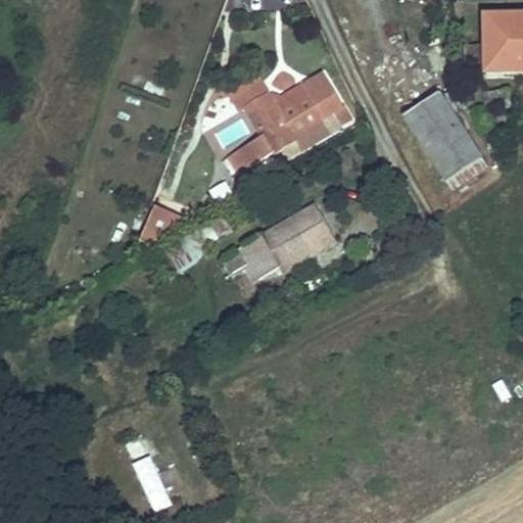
[(522,15),(486,16),(487,73),(522,72),(522,15)]
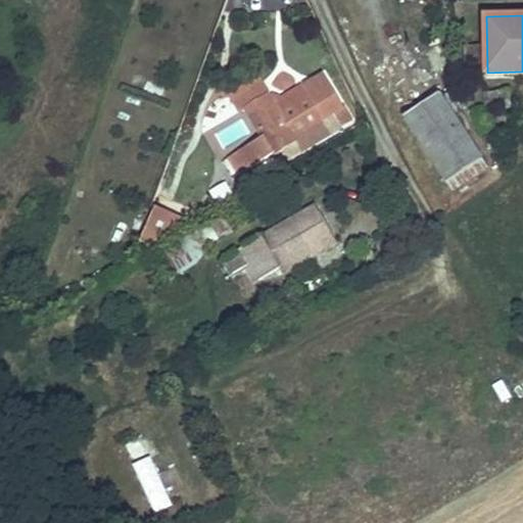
[(466,73),(482,73),(481,45),(466,45),(466,73)]
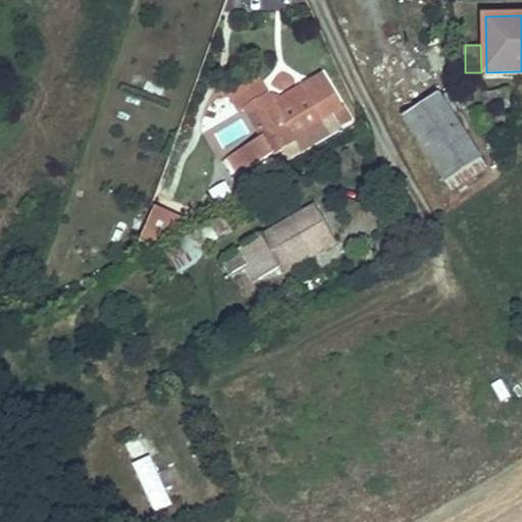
[(269,94),(247,107),(264,135),(238,150),(249,168),(288,145),(298,139),(302,147),(351,117),(323,74),(304,86),(284,98),(283,96),(280,94),(278,93),(275,93),(272,93),(270,94),(269,94)]
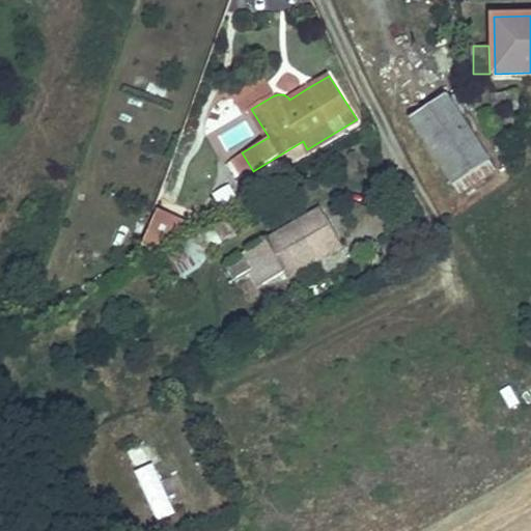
[(274,95),(264,80),(236,98),(246,113),(251,109),(274,95)]
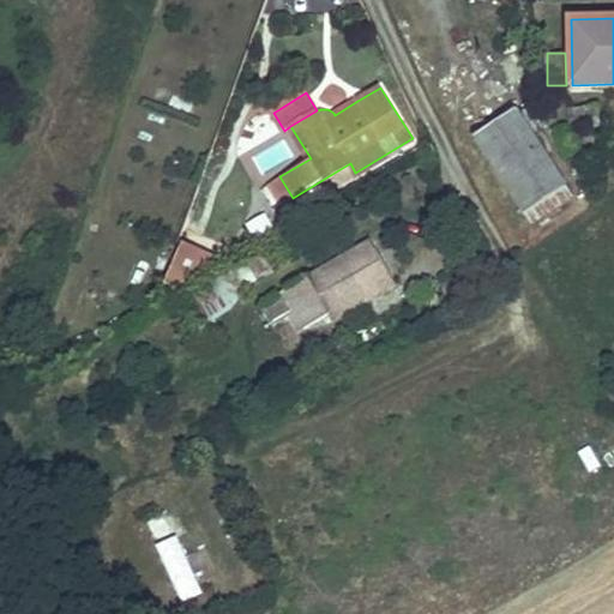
[(474,133),(533,223),(575,194),(517,106),(474,133)]
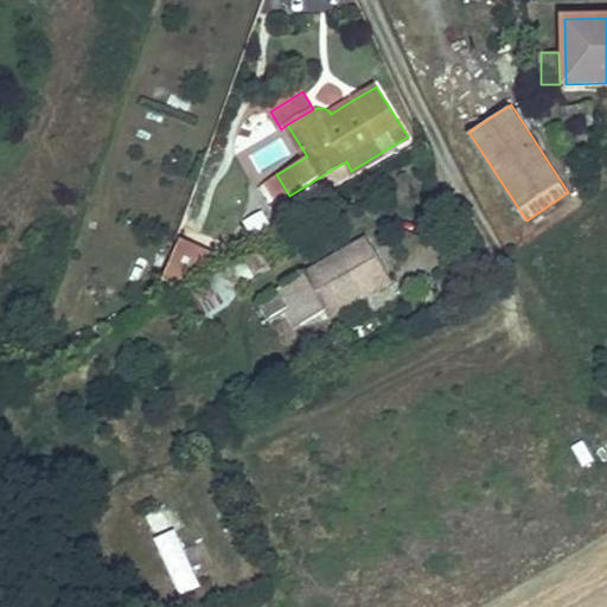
[(576,126),(575,104),(561,106),(562,126),(576,126)]
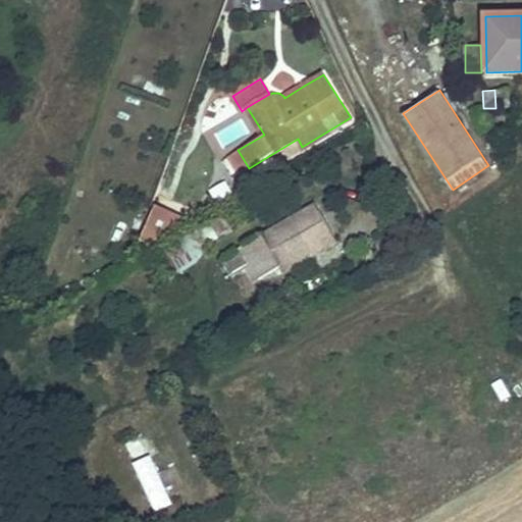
[(494,90),(496,108),(509,107),(508,90),(494,90)]
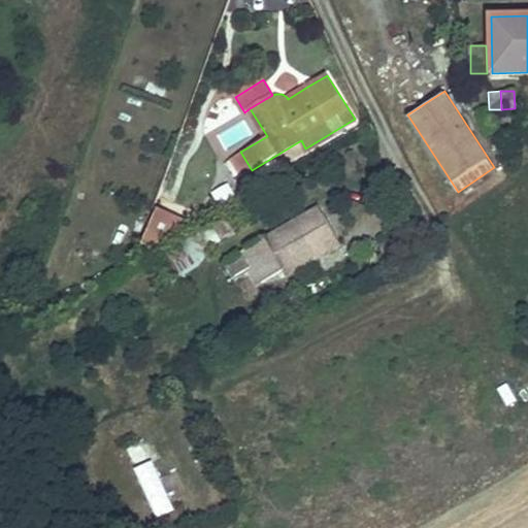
[(367,143),(375,138),(369,130),(361,135),(367,143)]
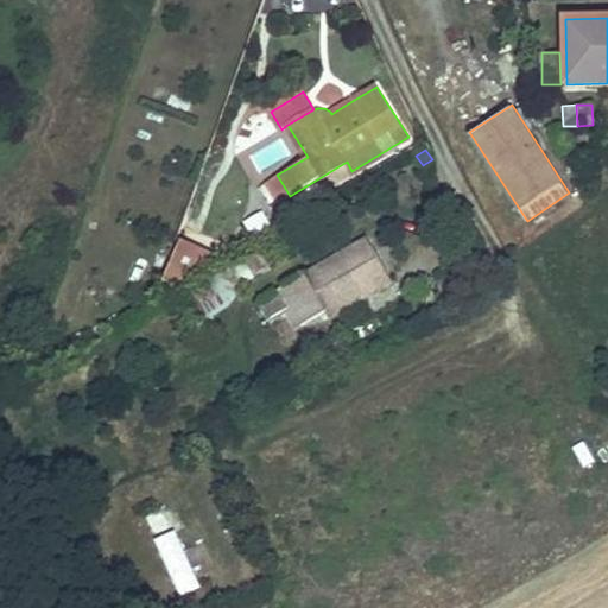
[(347,162),(335,169),(341,178),(352,171),(347,162)]
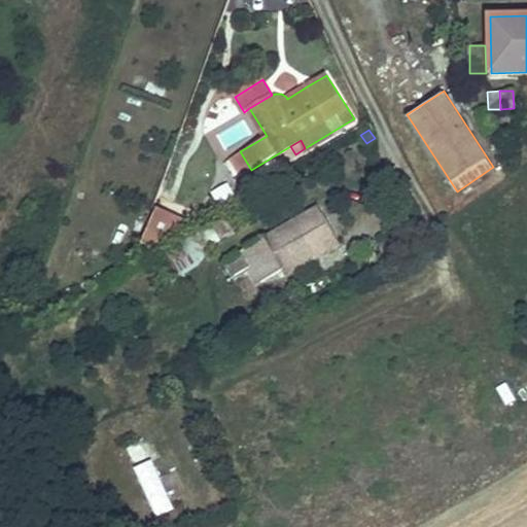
[(229,185),(212,192),(218,206),(235,199),(229,185)]
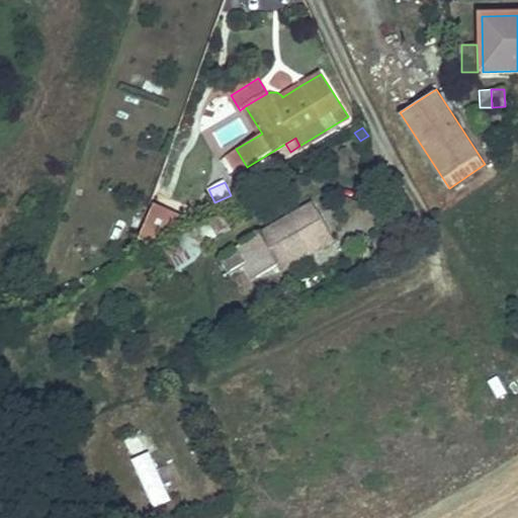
[(277,263),(280,269),(335,240),(315,203),(220,256),(230,275),(244,267),(250,278),(277,263)]
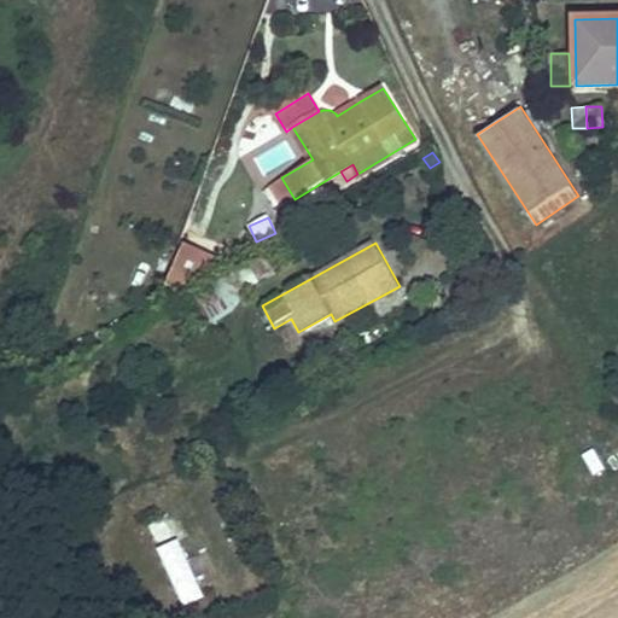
[(222,262),(182,245),(164,287),(176,292),(222,262)]
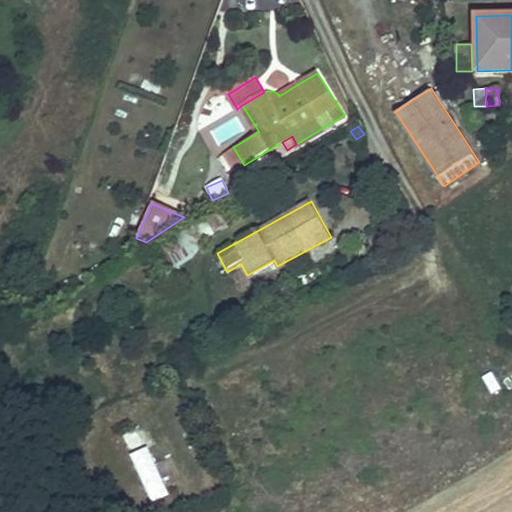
[(250,281),(277,266),(274,260),(247,275),(250,281)]
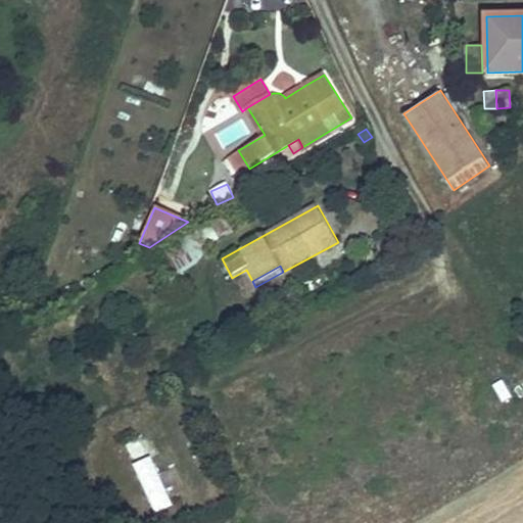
[(279,294),(265,303),(269,311),(274,307),(278,314),(287,307),(279,294)]
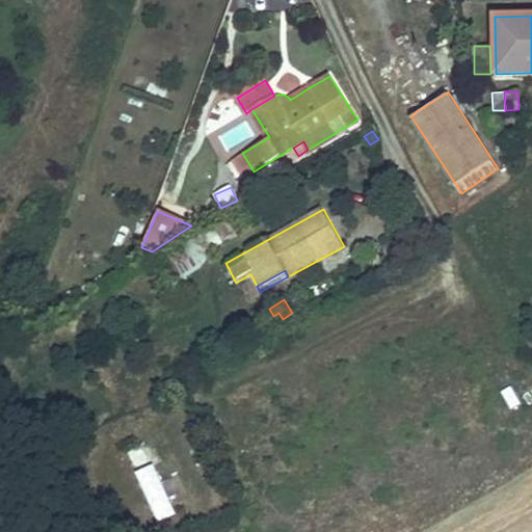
[(155,523),(181,513),(168,482),(161,484),(154,464),(136,472),(155,523)]
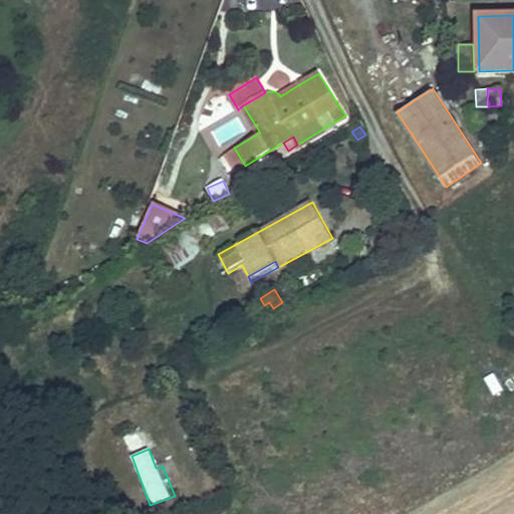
All buildings are outlined.
